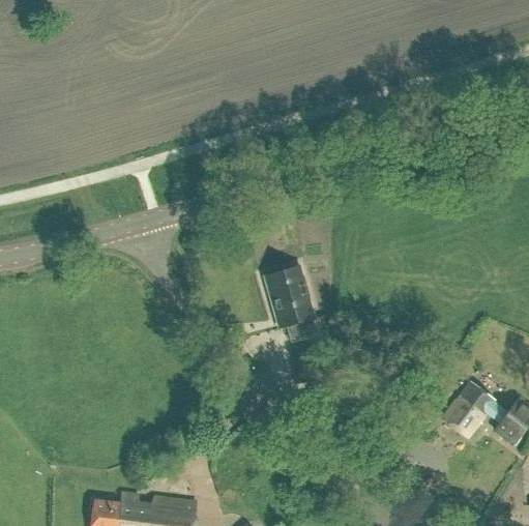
[(291,340),(316,332),(311,316),(314,316),(299,263),(265,273),(280,325),(287,323),(291,340)]
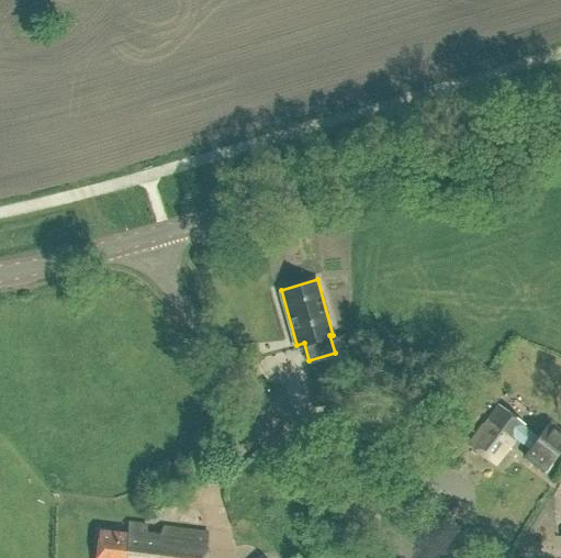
[(538,431),(526,422),(498,402),(469,442),(495,461),(514,435),(528,445),(523,454),(545,469),(560,446),(560,439),(541,425),(538,431)]
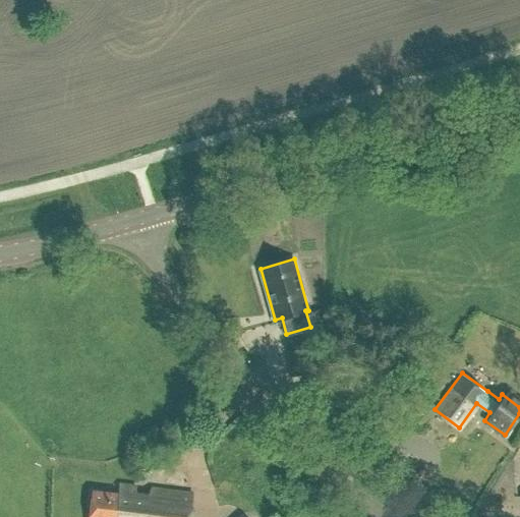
[(308,403),(307,418),(315,418),(316,404),(308,403)]
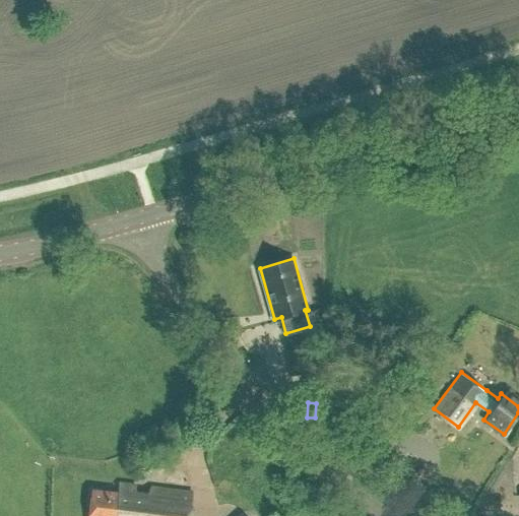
[(189,515),(192,490),(119,482),(118,492),(91,489),(88,515),(189,515)]
